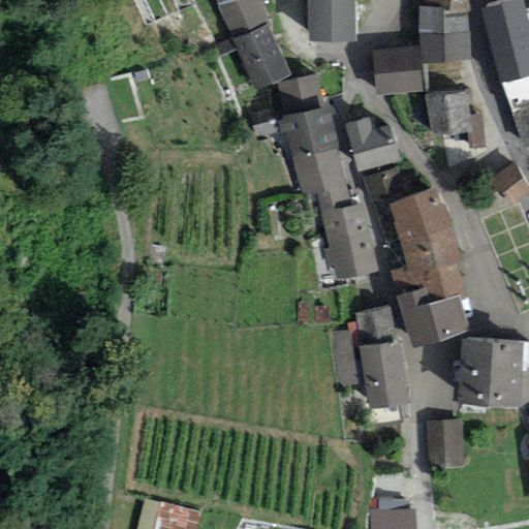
[(258,0),(215,0),(254,87),(290,71),(258,0)]
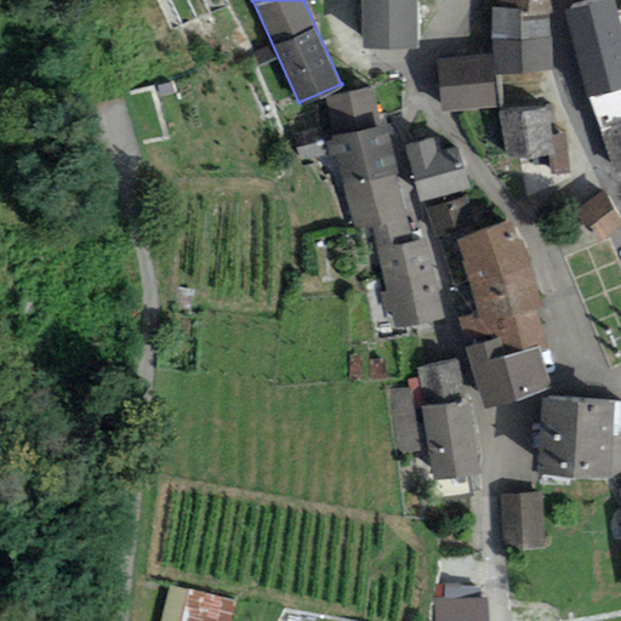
[(362,0),(362,43),(419,43),(417,0),(362,0)]
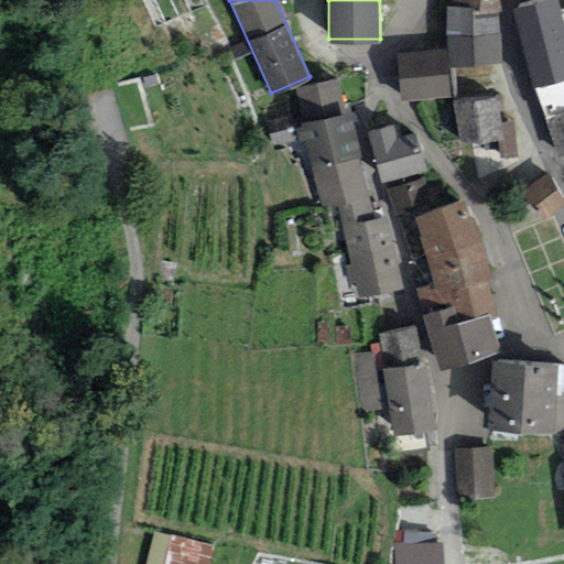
[(447,49),(398,53),(403,98),(453,95),(451,64),(501,61),(498,10),(501,10),(501,0),(453,0),(453,3),(446,3),(447,49)]
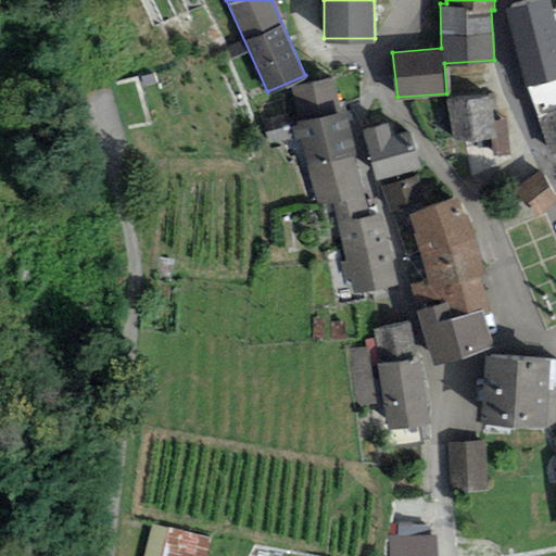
[(555,26),(548,0),(529,0),(507,7),(550,156),(555,154),(555,26)]
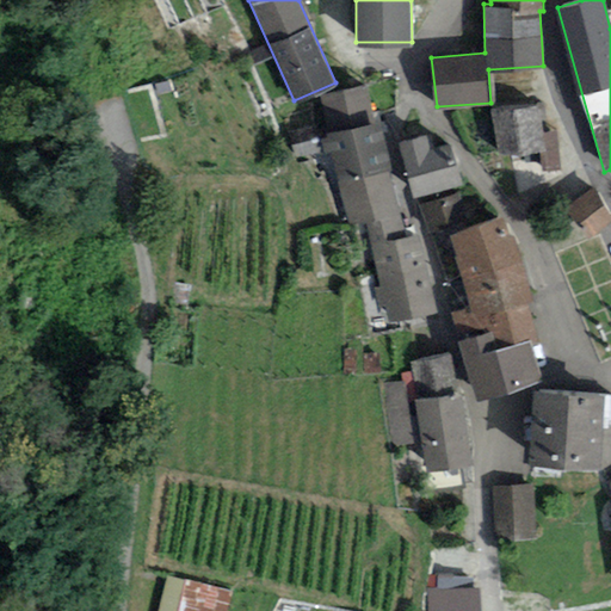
[(366,82),(321,92),(326,121),(289,130),(295,158),(332,150),(349,223),(364,220),(386,320),(436,309),(419,230),(409,233),(380,117),(376,118),(366,82)]
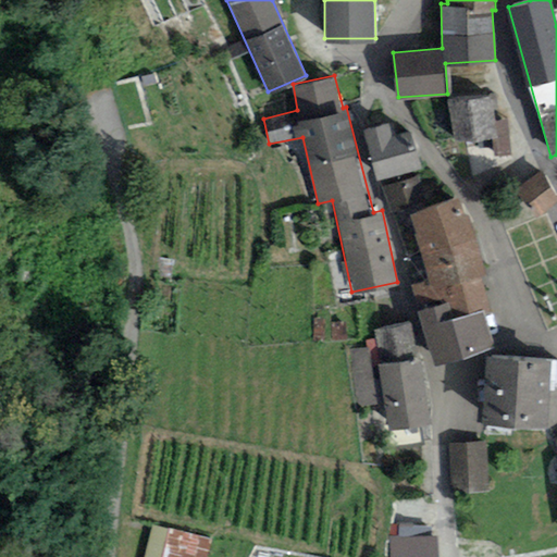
[(493,94),(447,99),(453,140),(492,136),(493,155),(511,152),(508,119),(495,120),(493,94)]
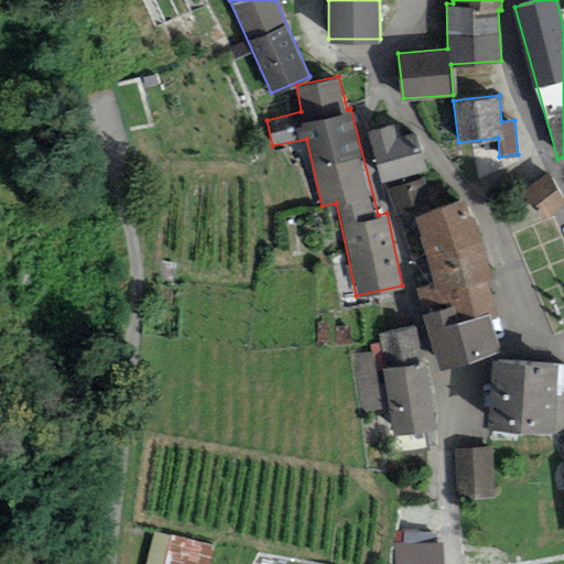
[(392,122),(368,129),(381,179),(427,165),(416,128),(396,134),(392,122)]
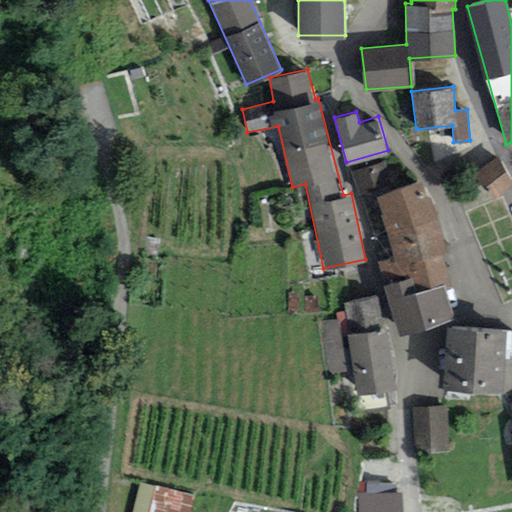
[(511,177),(498,158),(474,174),(492,199),(511,185),(511,177)]
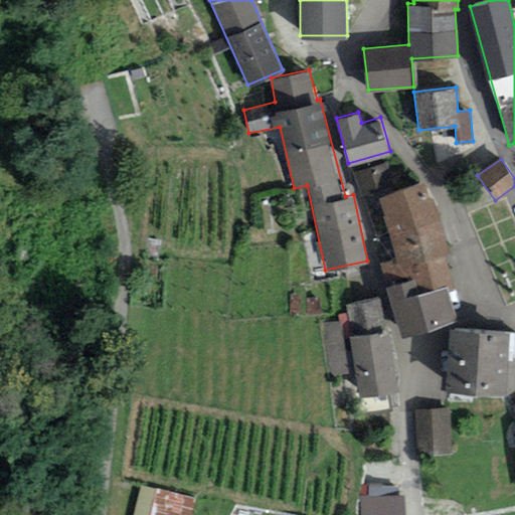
[(386,161),(353,171),(361,195),(394,184),(386,161)]
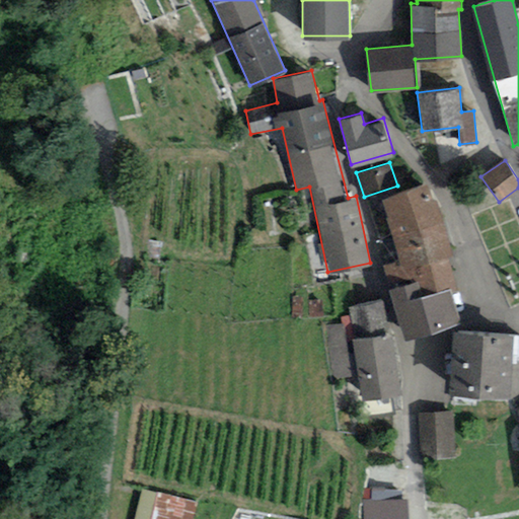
[(399,260),(385,265),(392,287),(418,279),(423,295),(450,287),(451,289),(458,287),(448,254),(452,253),(428,179),(382,196),(399,260)]
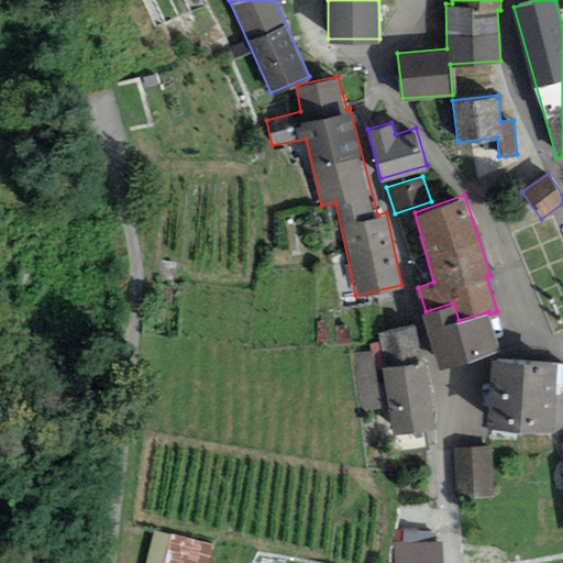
[(426,311),(422,312),(439,364),(499,345),(489,313),(488,311),(459,320),(453,302),(426,311)]
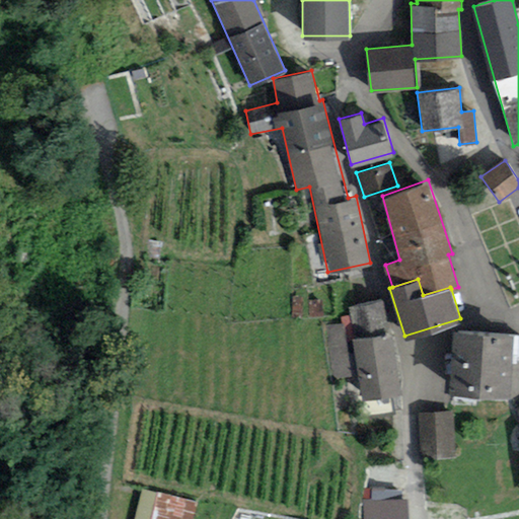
[(347,305),(354,349),(350,350),(346,320),(323,324),(331,378),(360,374),(363,396),(399,390),(391,332),(386,334),(381,300),(347,305)]
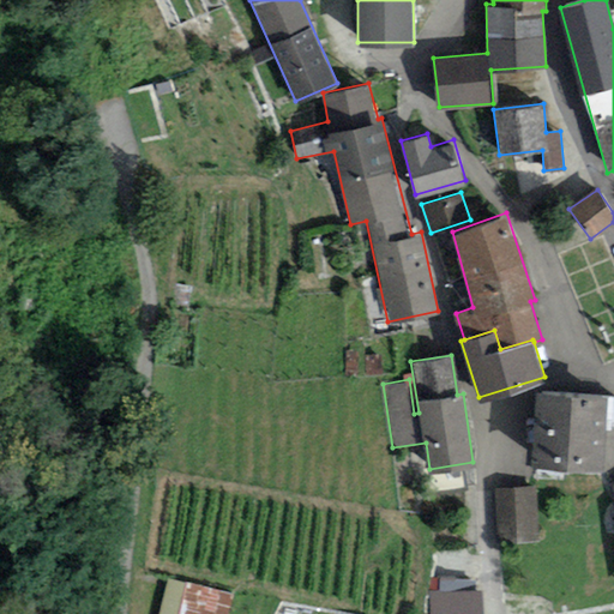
[(608,395),(535,390),(530,461),(603,465),(608,395)]
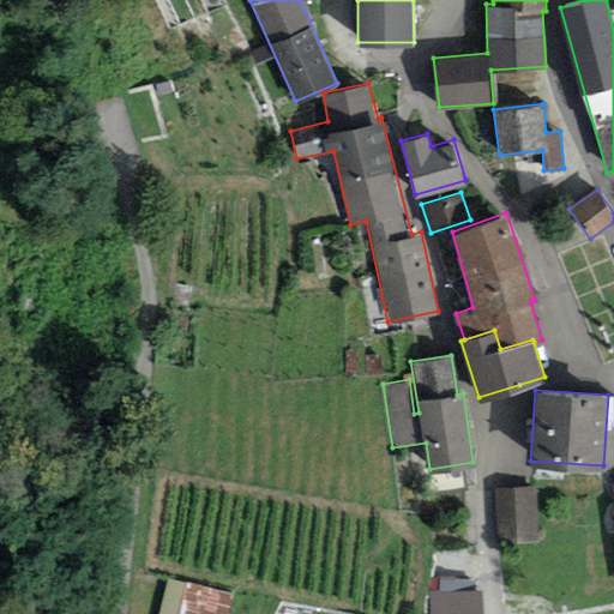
[(536,485),(495,488),(499,540),(540,537),(536,485)]
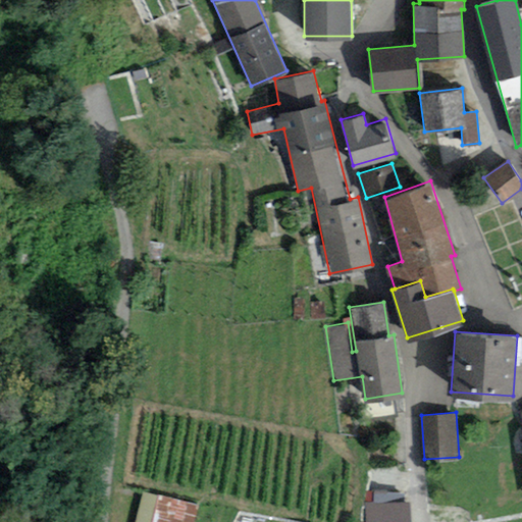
[(192,521),(197,507),(158,501),(153,521),(192,521)]
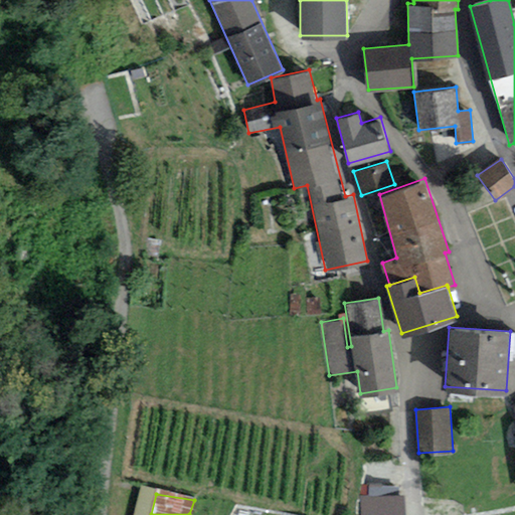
[(406,514),(406,495),(359,496),(360,514),(406,514)]
